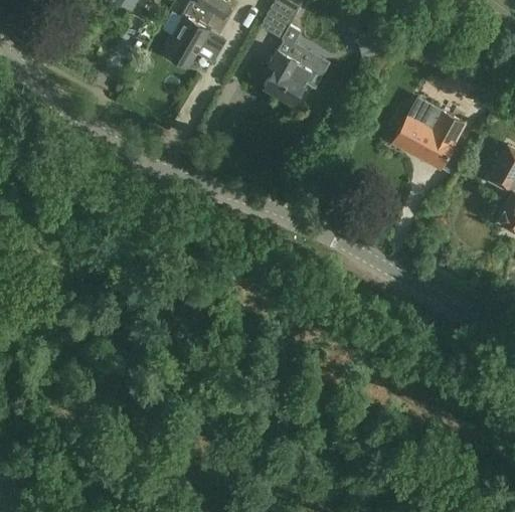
[(113,0),(115,1),(115,0),(132,10),(138,0),(113,0)]
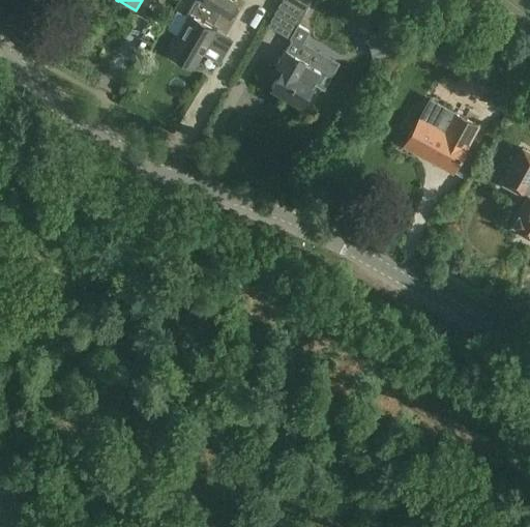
[(188,67),(189,65),(195,68),(216,32),(212,29),(221,15),(230,21),(232,18),(235,20),(240,11),(236,9),(238,5),(228,0),(203,0),(202,4),(196,1),(187,16),(188,17),(168,53),(182,61),(181,63),(188,67)]
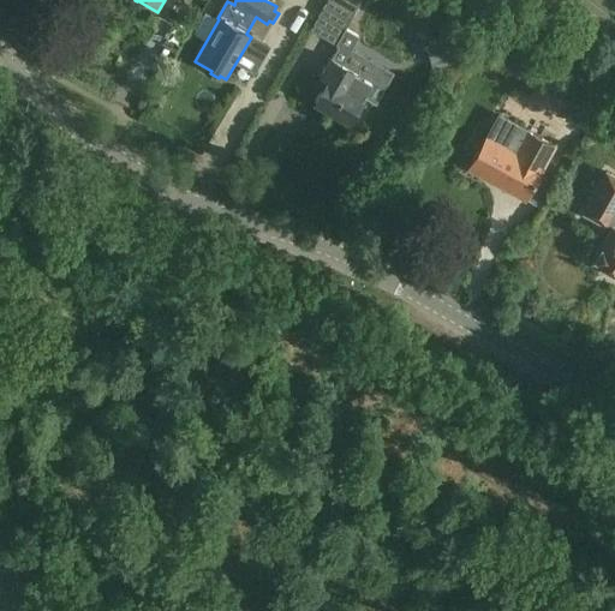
[(332,60),(344,66),(358,40),(345,31),(354,16),(328,1),(311,31),(323,37),(322,39),(339,48),(332,60)]
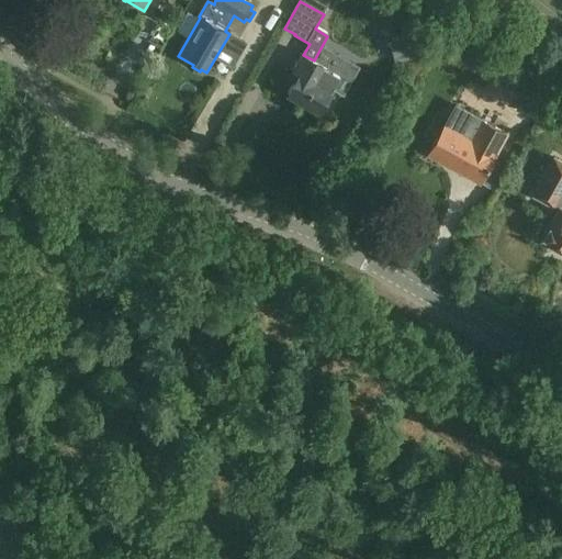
[(314,60),(303,55),(290,78),(295,81),(289,94),(319,112),(332,90),(339,76),(326,68),(327,68),(314,60)]
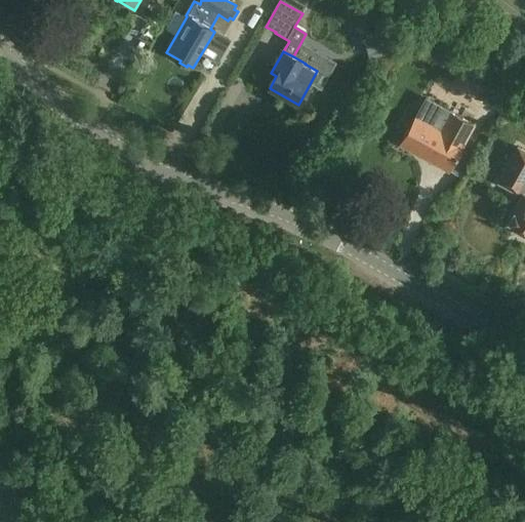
[(456,81),(468,87),(476,73),(466,67),(456,81)]
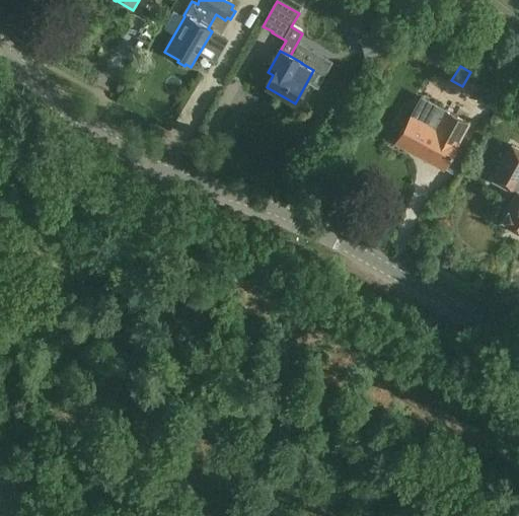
[(411,151),(444,169),(458,143),(458,142),(468,125),(445,112),(438,124),(423,116),(426,109),(419,105),(412,118),(411,118),(398,139),(413,147),(411,151)]
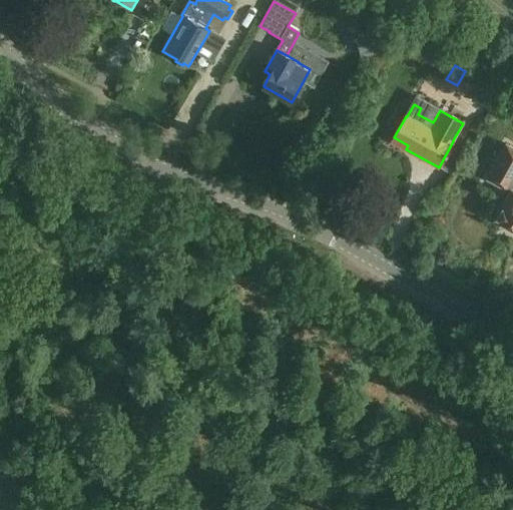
[(508,230),(512,232),(512,148),(506,144),(485,180),(505,192),(507,189),(510,191),(495,218),(510,227),(508,230)]
